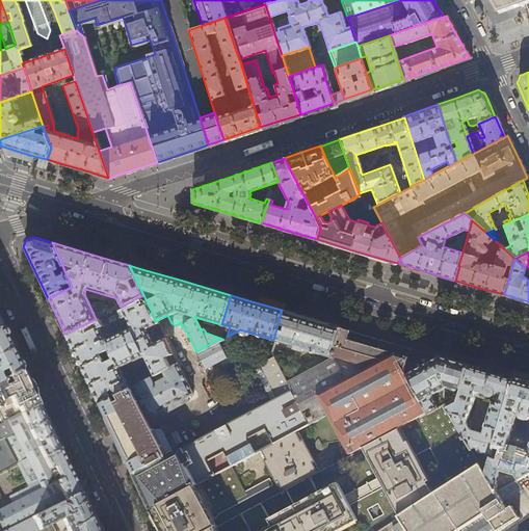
[(140,307),(136,298),(121,307),(120,307),(130,327),(106,339),(104,338),(96,319),(64,334),(83,372),(99,403),(128,388),(118,368),(120,366),(142,355),(153,375),(160,371),(168,367),(164,357),(170,354),(163,338),(151,343),(143,328),(156,323),(156,321),(148,303),(140,307)]
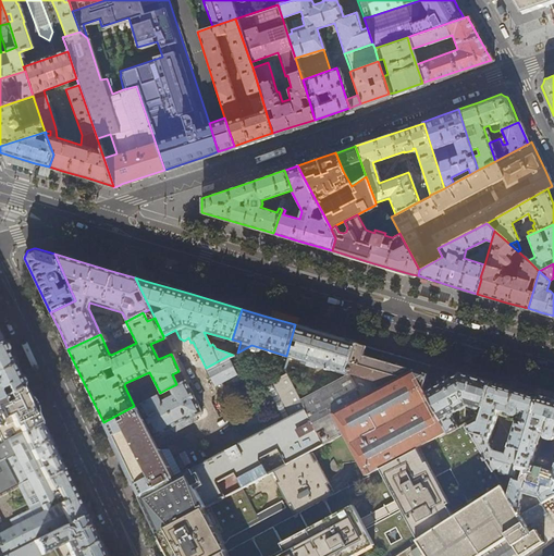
[(320,332),(295,324),(286,356),(345,373),(355,343),(320,332)]
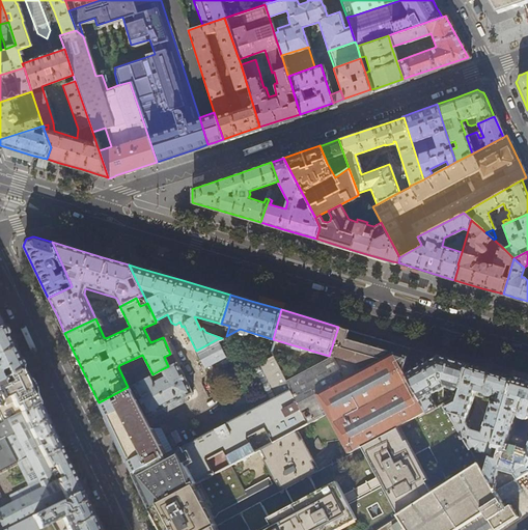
[(339,327),(338,327),(329,356),(283,380),(287,389),(305,423),(325,413),(346,453),(361,446),(424,412),(404,373),(403,373),(400,370),(408,346),(339,327)]
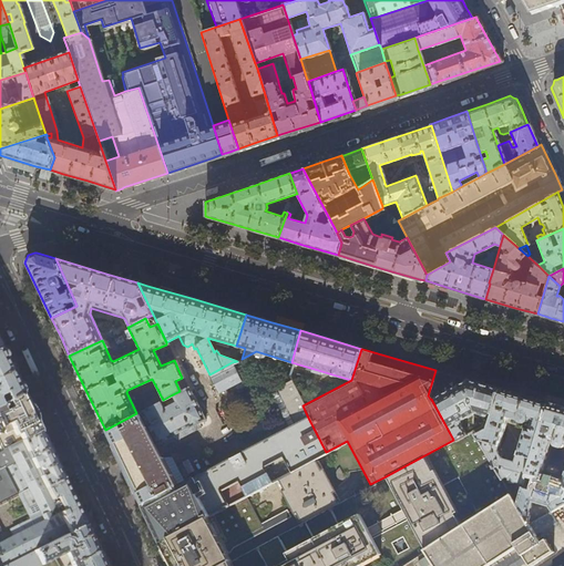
[(0,403),(20,393),(4,361),(0,351),(0,403)]
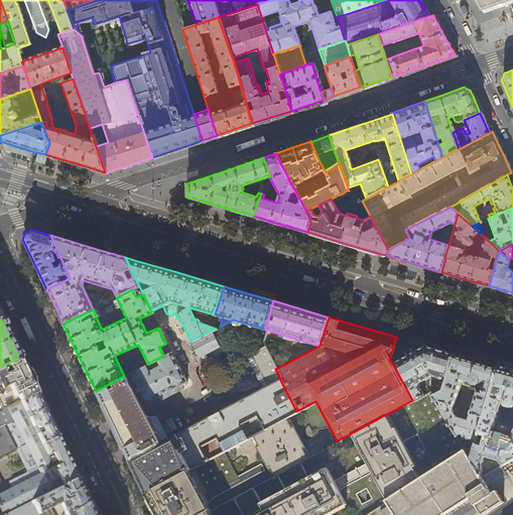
[(259,348),(258,348),(228,339),(227,342),(227,341),(218,345),(211,330),(190,341),(198,356),(212,349),(214,353),(217,351),(218,352),(222,350),(228,352),(228,355),(228,356),(230,359),(232,361),(236,361),(239,360),(241,359),(243,356),(247,358),(262,387),(279,378),(275,369),(264,346),(259,348)]
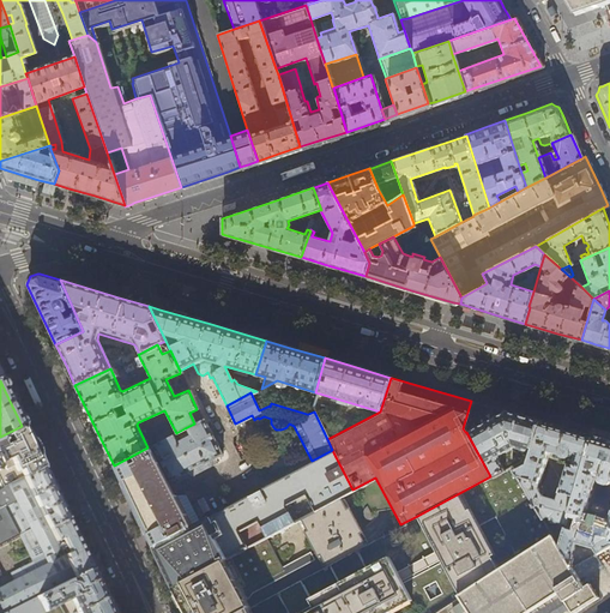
[(505,412),(471,401),(463,428),(465,432),(466,432),(505,412)]
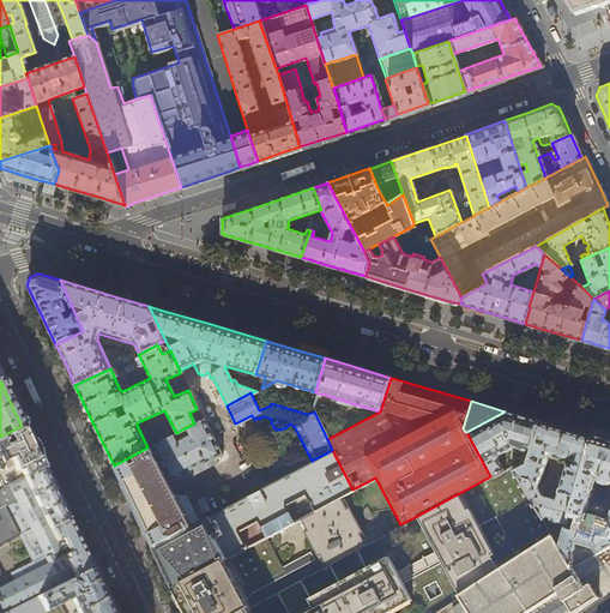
[(512,414),(505,412),(466,432),(490,476),(501,470),(496,460),(496,455),(508,449),(511,452),(515,454),(520,451),(521,450),(530,452),(538,421),(512,414)]
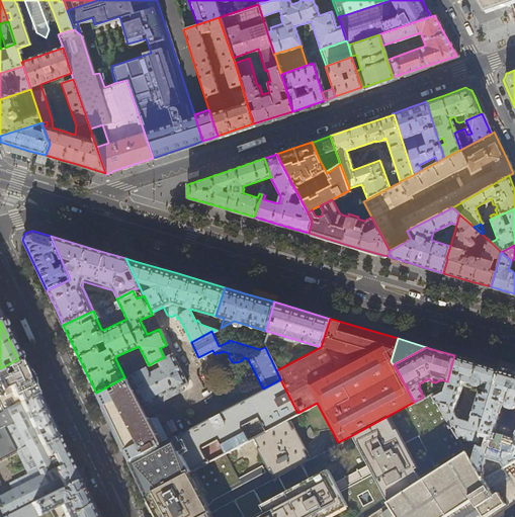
[(124,377),(96,393),(114,432),(145,495),(223,452),(246,440),(238,426),(255,417),(262,431),(285,419),(297,413),(280,379),(263,389),(160,443),(137,398),(139,396),(144,405),(146,404),(147,405),(148,406),(157,402),(157,400),(156,398),(157,398),(158,400),(160,401),(161,401),(178,393),(175,388),(186,381),(171,353),(164,357),(156,361),(159,366),(148,372),(145,367),(143,368),(132,374),(124,377)]
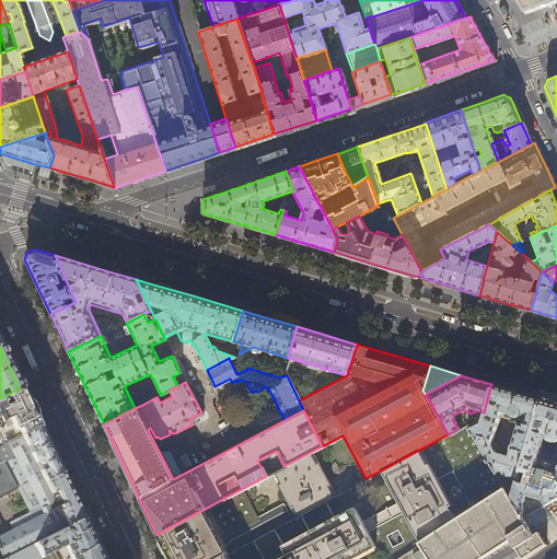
[(468,429),(492,472),(500,473),(501,475),(501,476),(503,477),(505,477),(506,476),(507,475),(515,477),(538,398),(510,389),(491,384),(484,412),(483,416),(482,416),(479,422),(468,429)]
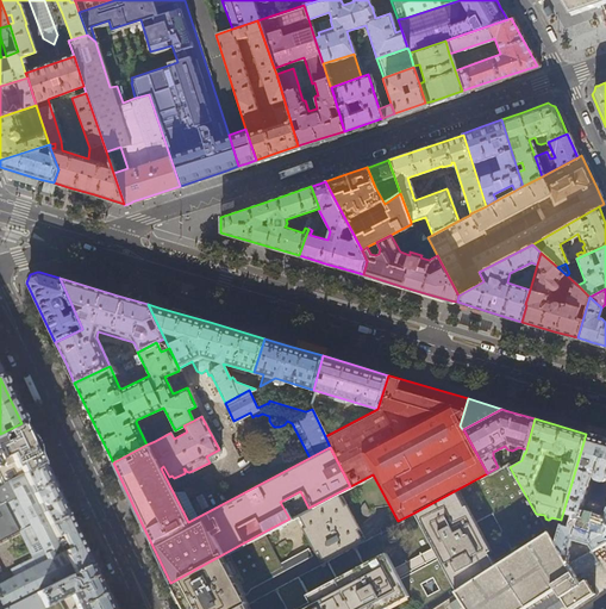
[(27,433),(25,432),(22,423),(0,434),(0,483),(5,480),(22,473),(41,464),(37,455),(37,452),(37,448),(37,446),(36,443),(35,440),(33,437),(32,436),(30,434),(27,433)]
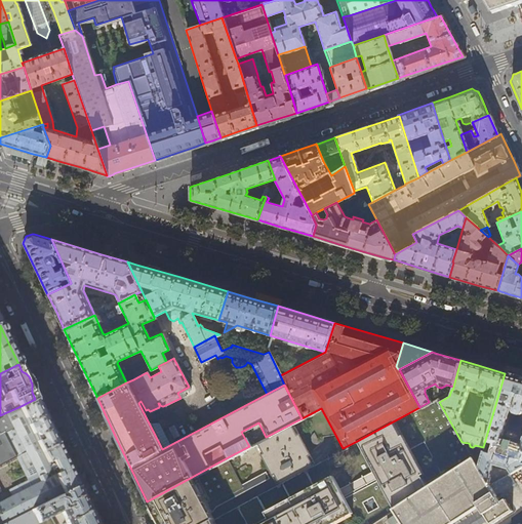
[(130,374),(133,379),(145,373),(143,368),(141,367),(131,372),(130,374)]
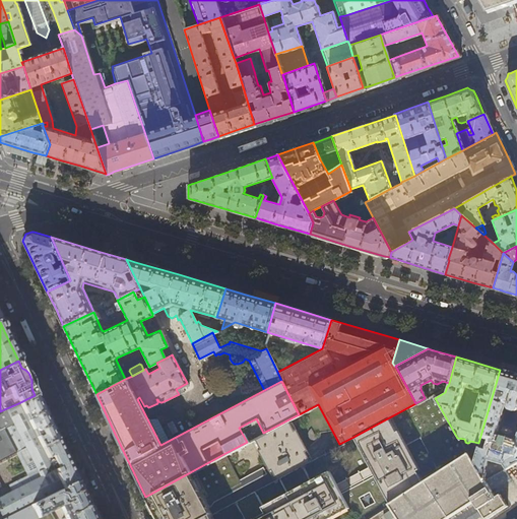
[(516,374),(500,370),(478,443),(472,463),(481,478),(486,459),(500,463),(503,468),(516,460),(516,374)]
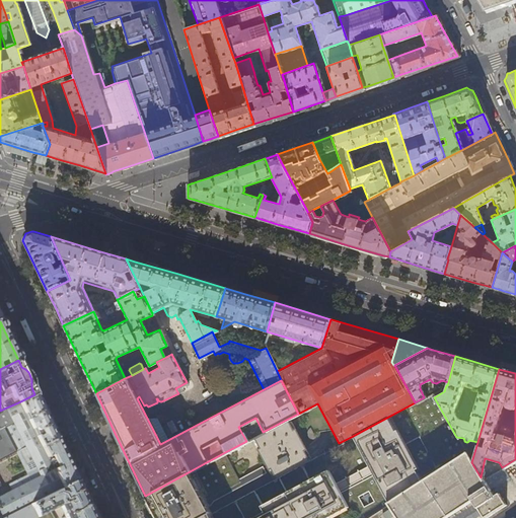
[(317,517),(336,509),(340,517),(363,517),(465,452),(456,437),(434,397),(431,393),(424,397),(415,402),(353,436),(373,472),(338,493),(327,472),(308,482),(299,464),(277,476),(286,494),(262,507),(252,490),(233,500),(242,517),(209,517),(207,514),(199,517),(317,517)]
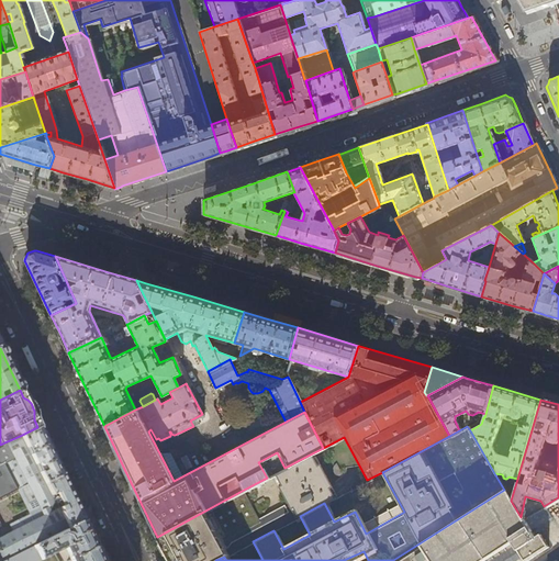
[(47,447),(37,427),(20,436),(25,446),(30,444),(32,448),(31,450),(28,451),(43,481),(59,473),(47,447)]
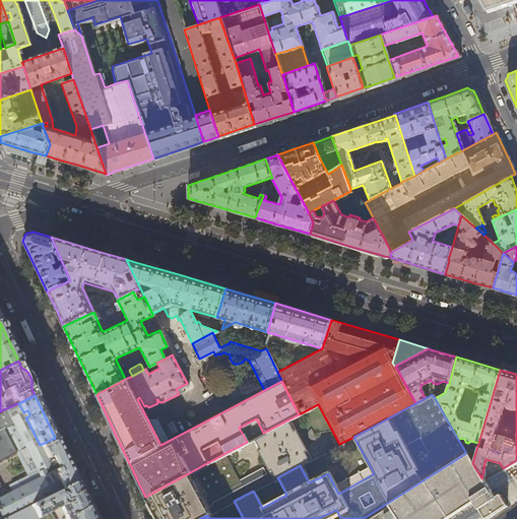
[(0,517),(28,505),(59,490),(61,489),(40,445),(25,417),(23,412),(18,403),(4,409),(11,424),(2,429),(13,452),(25,476),(14,481),(16,488),(0,496),(0,517)]
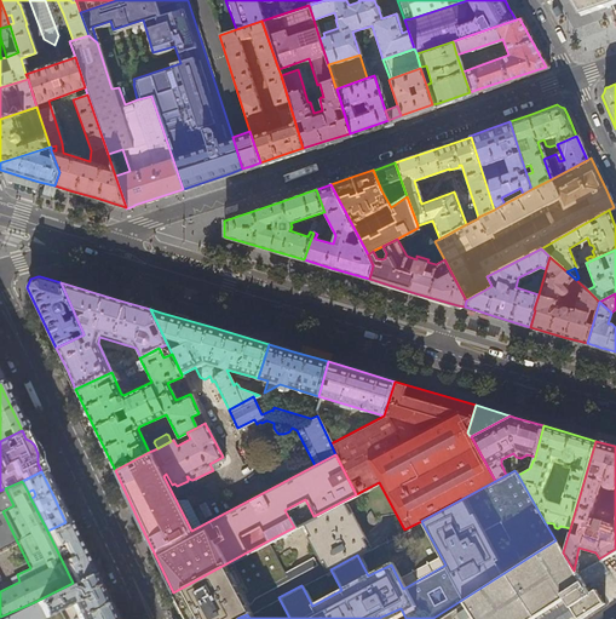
[(0,548),(16,539),(3,511),(13,505),(5,488),(0,491),(0,548)]
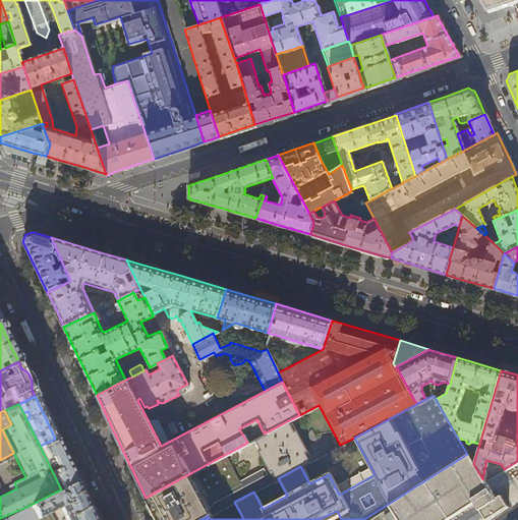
[(287,421),(264,434),(253,440),(260,449),(256,450),(268,470),(270,469),(275,479),(278,478),(300,466),(308,461),(303,452),(305,451),(295,429),(292,430),(287,421)]
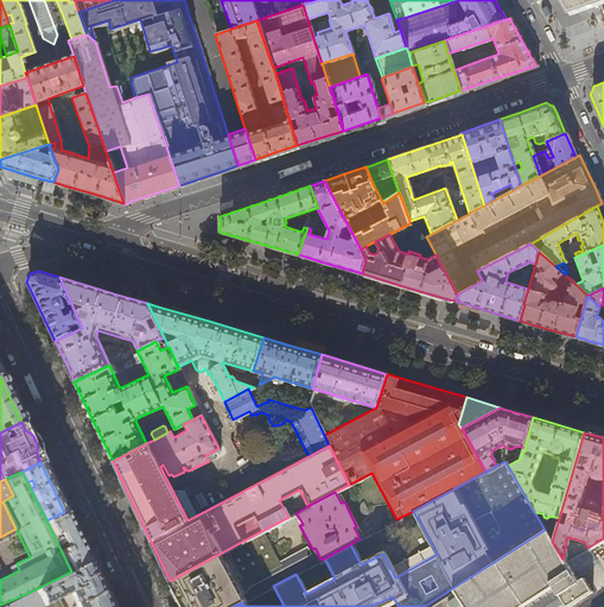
[(81,547),(64,512),(46,520),(71,571),(72,571),(89,563),(81,547)]
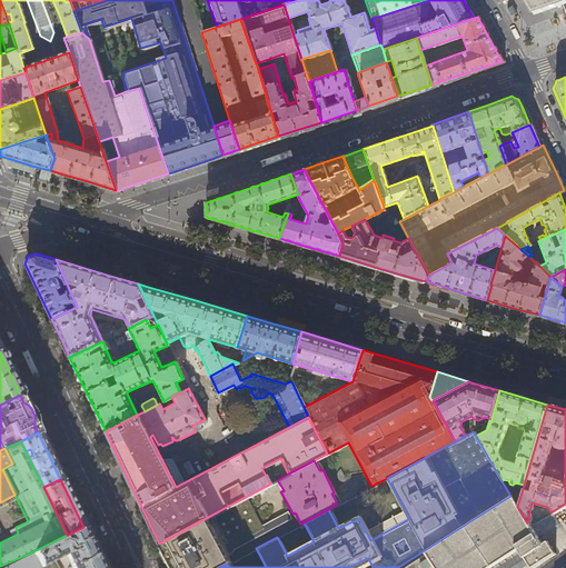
[(535,537),(536,537),(529,525),(528,526),(527,524),(517,507),(510,496),(398,567),(529,567),(553,554),(545,541),(539,545),(535,537)]
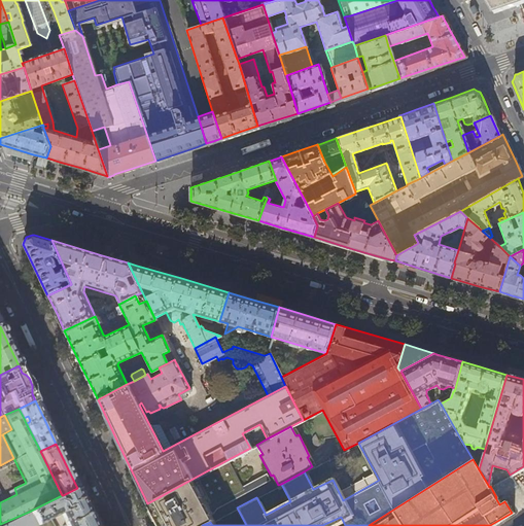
[(226,460),(147,503),(158,524),(158,525),(202,525),(210,522),(212,521),(206,507),(241,489),(226,460)]
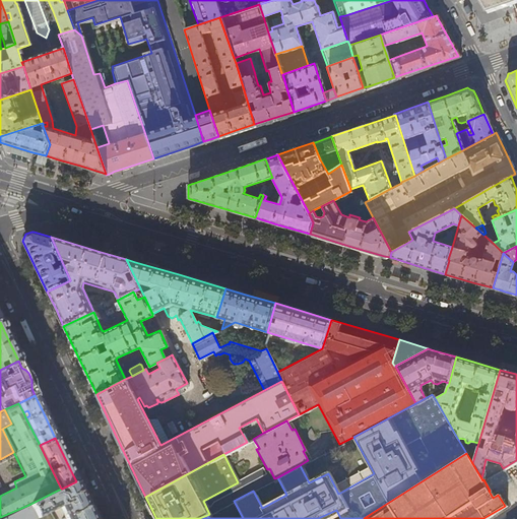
[(336,479),(338,488),(358,480),(354,473),(336,479)]
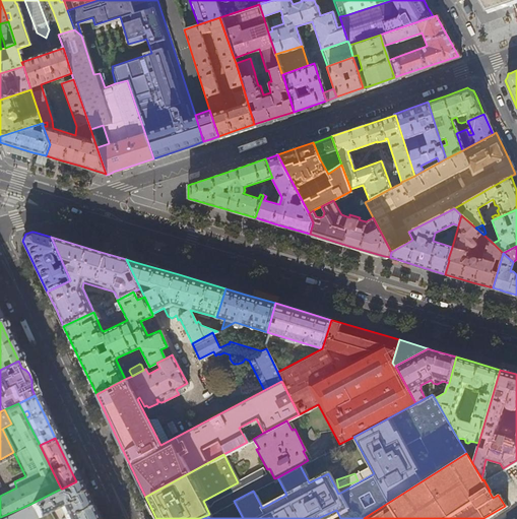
[(93,518),(85,501),(76,481),(62,489),(64,494),(63,495),(61,494),(59,490),(28,505),(35,518),(36,518),(48,512),(57,507),(62,517),(61,518),(93,518)]
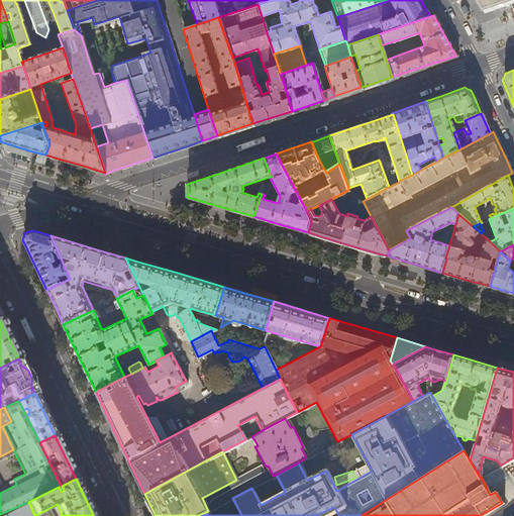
[(32,515),(34,515),(28,502),(0,514),(0,515),(32,515)]
